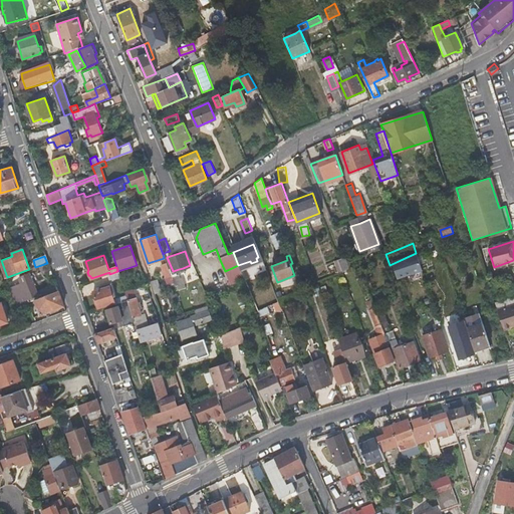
[(341,271),(344,269),(347,268),(344,258),(337,261),(341,271)]
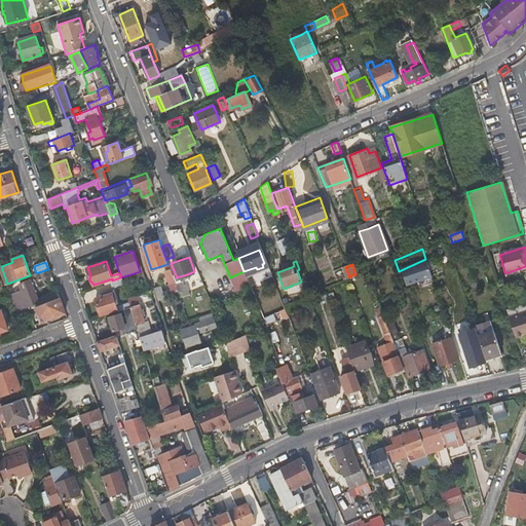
[(170,269),(167,270),(164,270),(170,284),(165,290),(166,292),(176,289),(174,282),(170,269)]
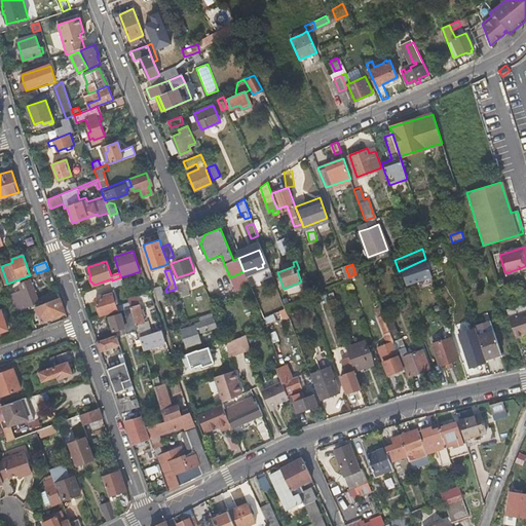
[(122,284),(120,277),(112,280),(111,282),(112,287),(122,284)]
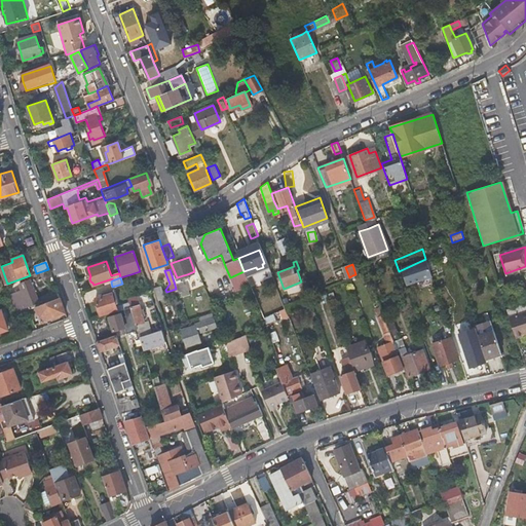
[(23,312),(24,312),(48,303),(50,303),(47,295),(35,300),(28,279),(17,284),(21,290),(15,292),(23,312)]
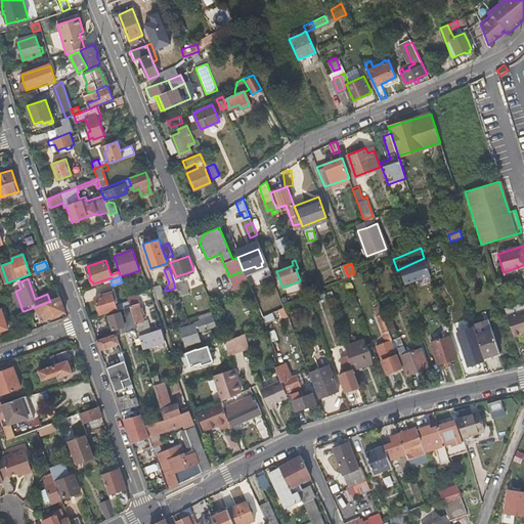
[(173,280),(175,288),(177,292),(189,288),(187,284),(180,286),(177,278),(173,280)]
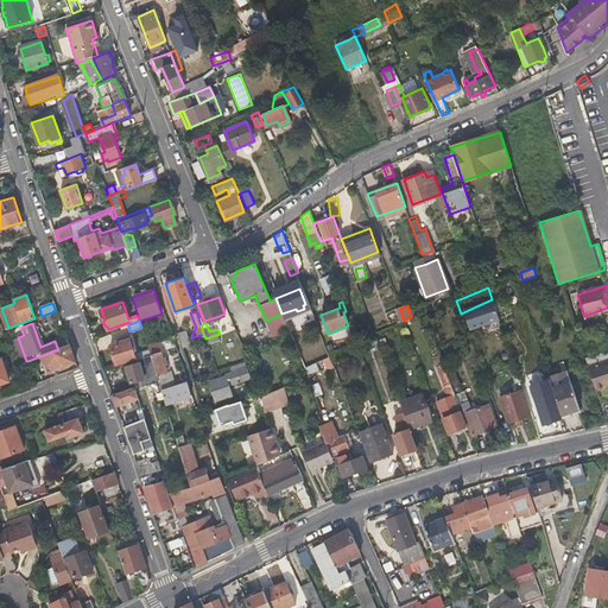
[(184,344),(188,343),(192,342),(188,329),(179,331),(184,344)]
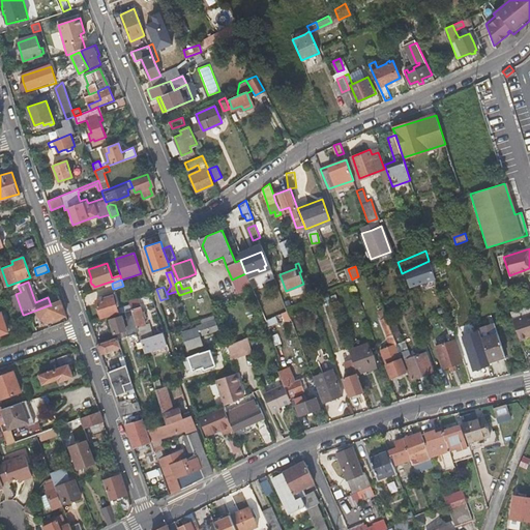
[(509,307),(520,339),(529,334),(529,294),(529,293),(517,297),(519,304),(509,307)]
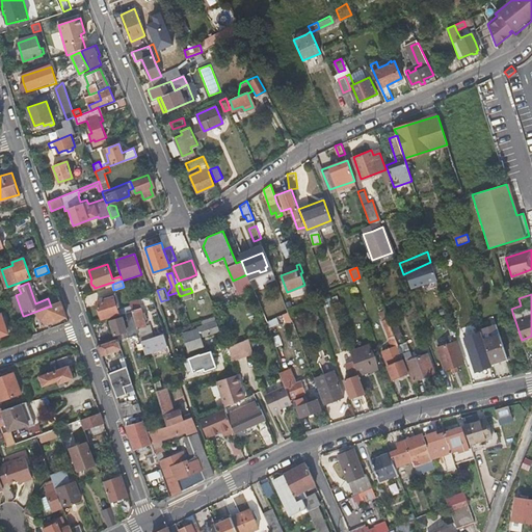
[(118,315),(126,312),(131,310),(130,307),(129,304),(116,309),(112,295),(105,298),(97,301),(102,318),(117,313),(118,315)]
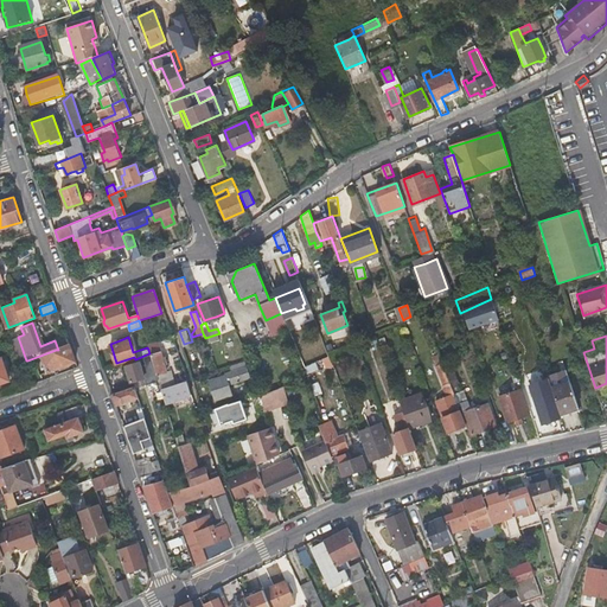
[(594,349),(592,340),(581,344),(583,352),(594,349)]
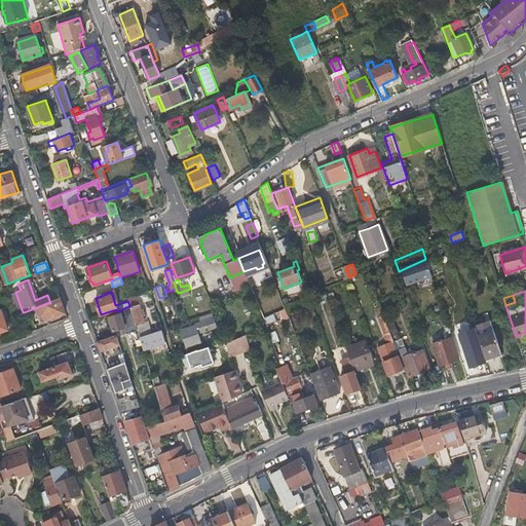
[(294,311),(299,308),(304,306),(306,310),(312,308),(309,300),(292,307),(294,311)]
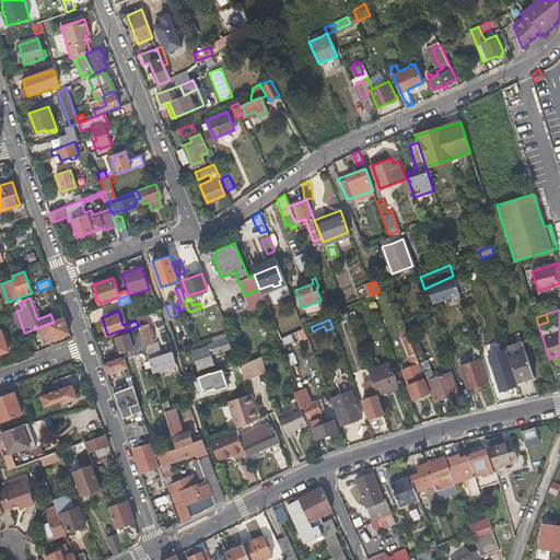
[(24,333),(15,336),(21,351),(57,338),(51,323),(25,333),(24,333)]
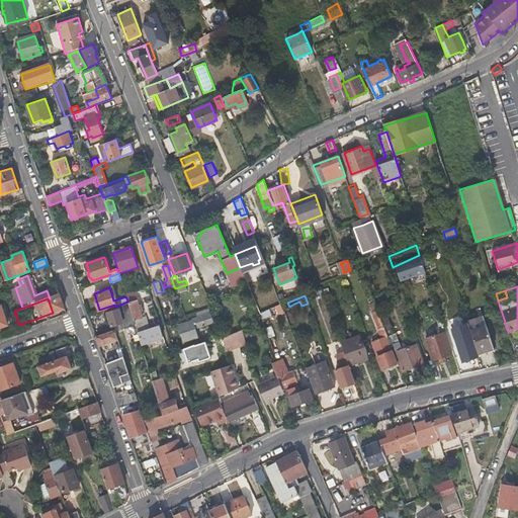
[(258,314),(269,309),(281,304),(279,299),(256,309),(258,314)]
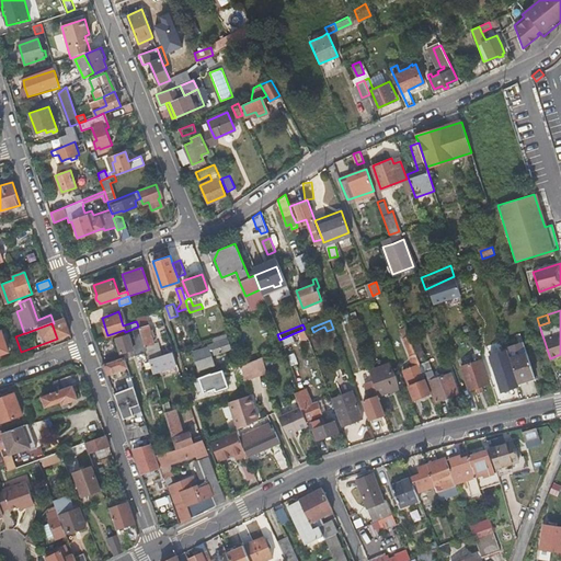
[(138,327),(133,329),(134,335),(130,336),(129,333),(116,339),(122,353),(129,351),(132,355),(146,351),(139,329),(138,327)]
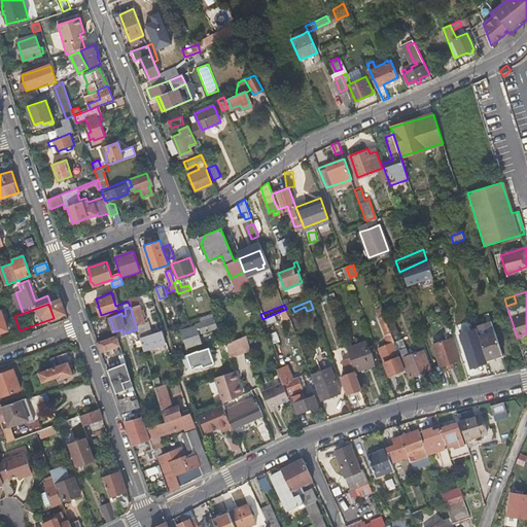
[(138,307),(131,309),(137,329),(139,338),(148,335),(144,323),(143,323),(138,307)]
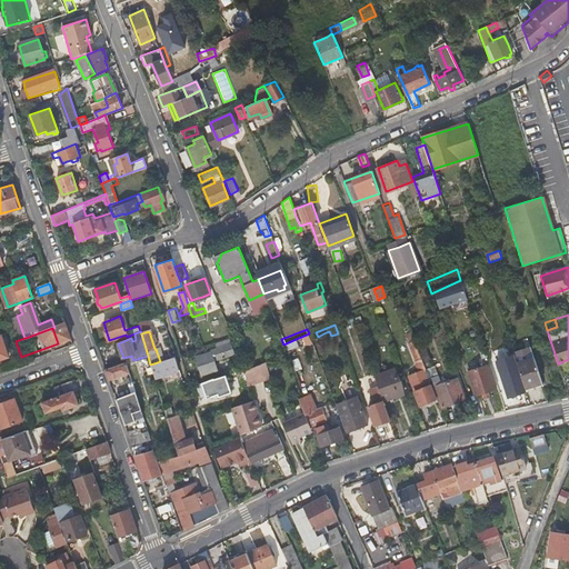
[(211,350),(211,351),(196,357),(202,375),(219,369),(215,359),(236,352),(229,336),(216,341),(218,347),(211,350)]
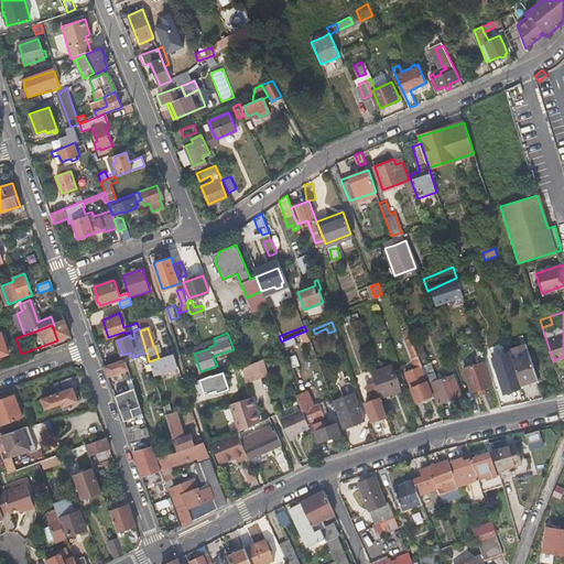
[(295,344),(302,340),(308,338),(306,333),(293,338),(295,344)]
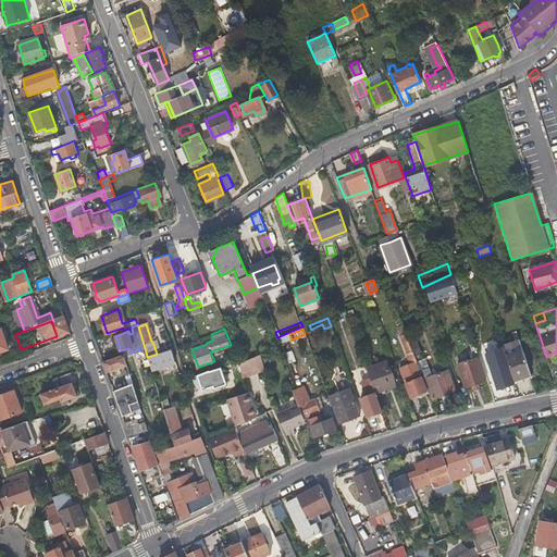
[(410,363),(400,368),(412,397),(426,392),(415,362),(417,361),(412,351),(405,334),(399,336),(410,363)]
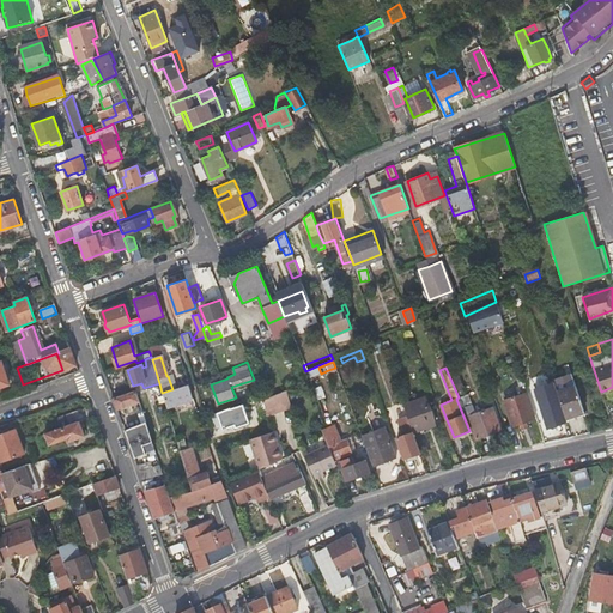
[(176,377),(180,387),(188,383),(186,375),(176,377)]
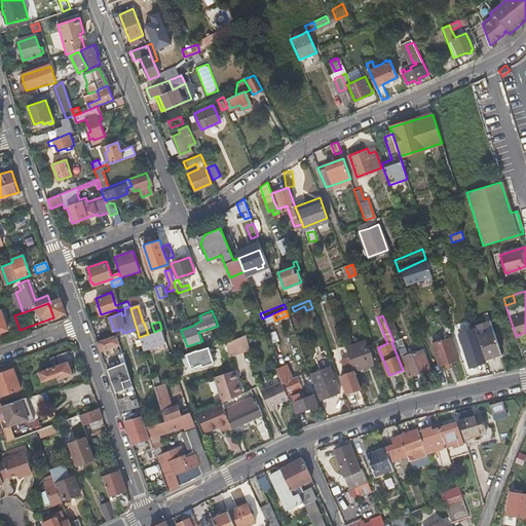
[(161,329),(154,332),(148,334),(139,337),(144,353),(145,353),(146,357),(150,354),(147,347),(165,341),(161,329)]
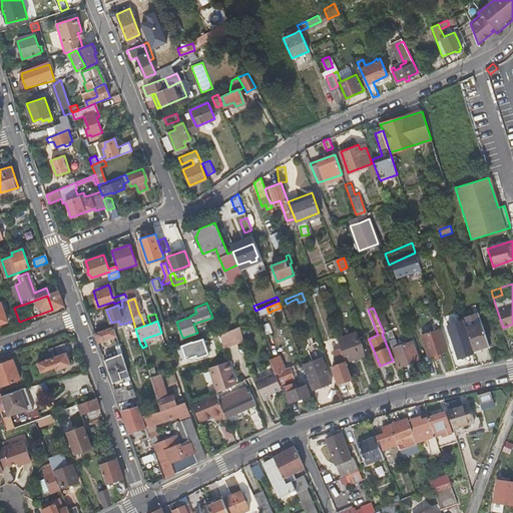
[(469,336),(474,350),(490,344),(482,323),(467,328),(469,336)]
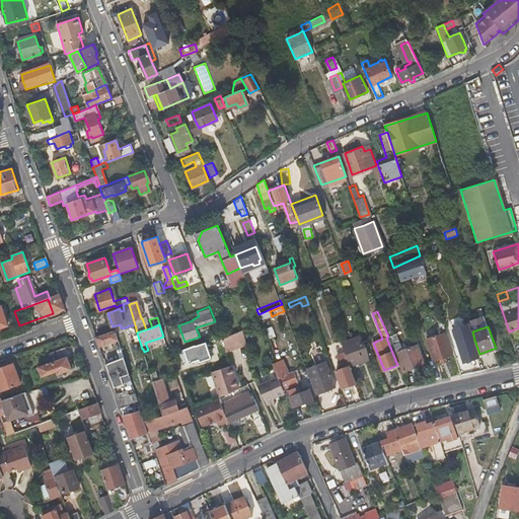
[(241,328),(221,338),(226,352),(246,345),(241,328)]
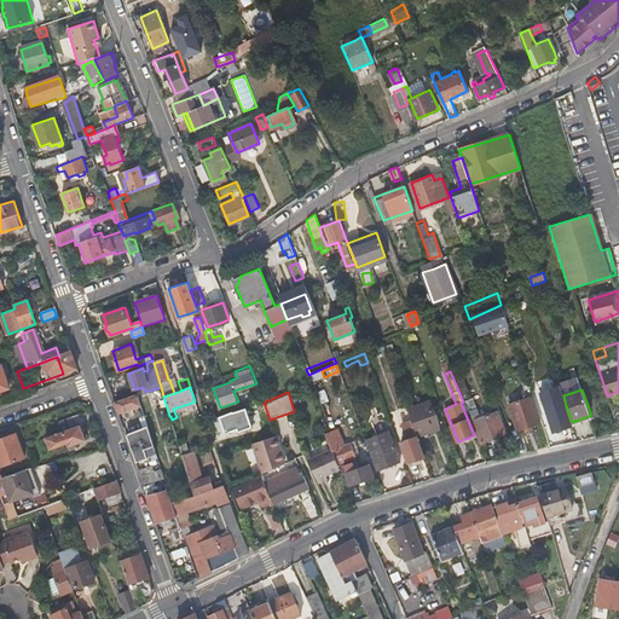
[(115,400),(116,406),(119,411),(139,404),(136,393),(115,400)]
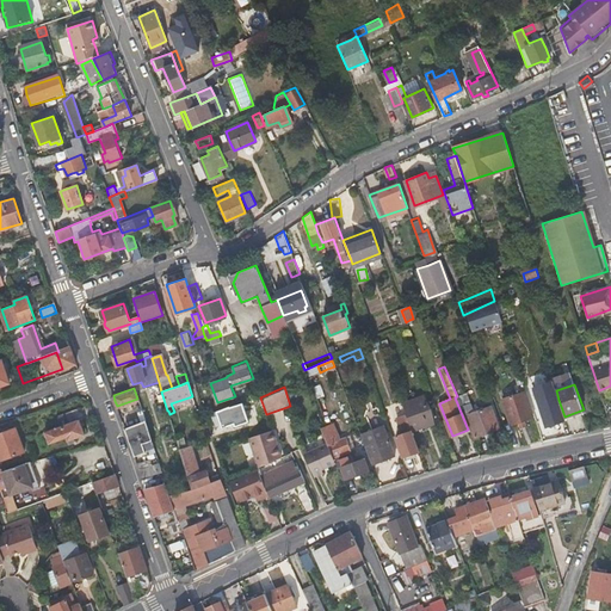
[(523,393),(512,396),(501,400),(511,426),(532,419),(523,393)]
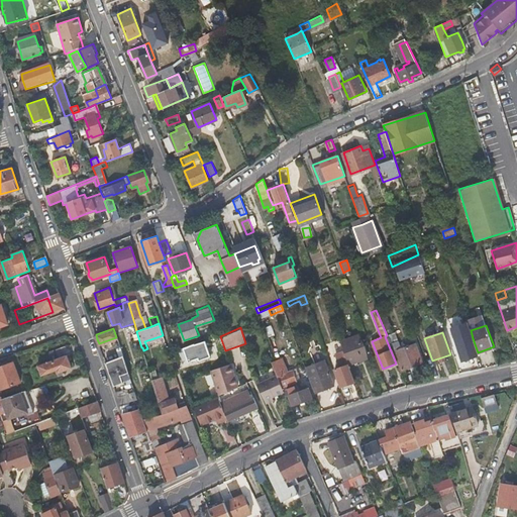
[(347,362),(348,366),(368,358),(358,334),(340,341),(343,351),(347,362)]
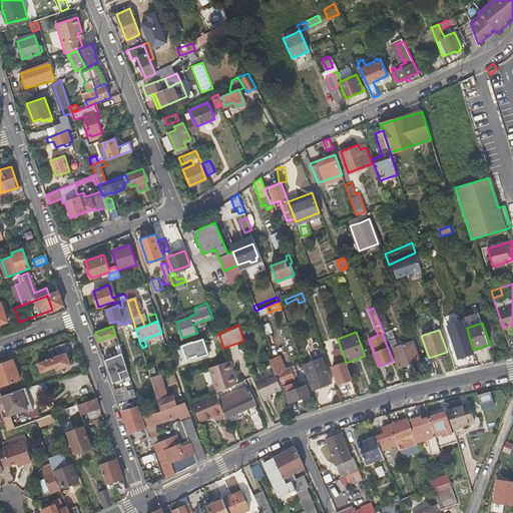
[(421,362),(417,352),(413,342),(407,344),(404,337),(395,340),(392,332),(384,335),(391,350),(393,349),(401,369),(421,362)]
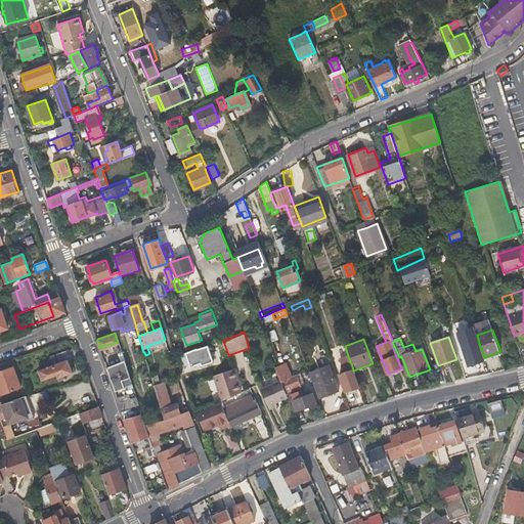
[(468,365),(476,362),(485,359),(484,357),(479,343),(463,349),(468,365)]
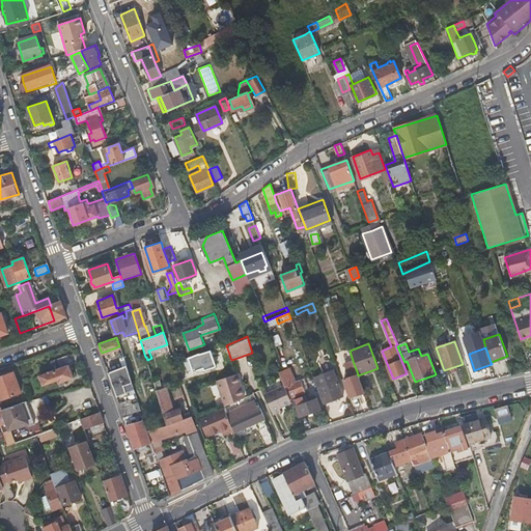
[(187,368),(189,367),(191,367),(192,369),(203,365),(204,369),(220,364),(215,348),(188,358),(189,360),(184,361),(187,368)]
